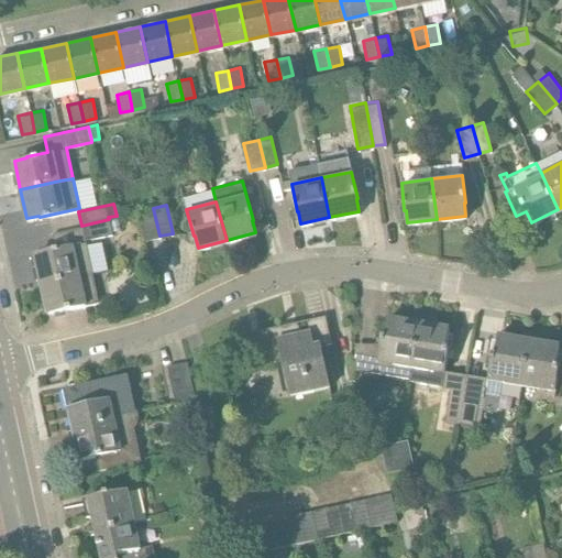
[(160,236),(153,208),(140,211),(145,239),(160,236)]
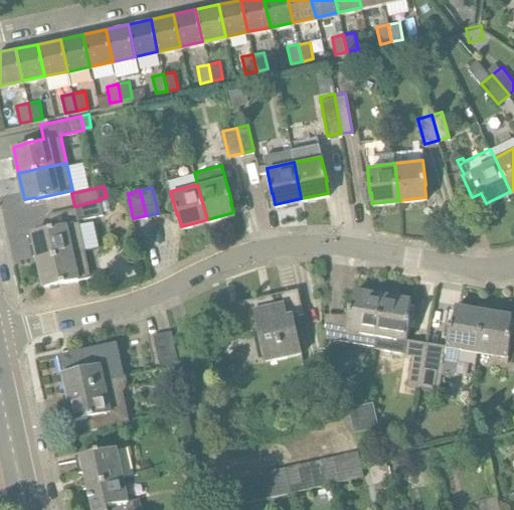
[(36,258),(72,249),(83,247),(77,219),(103,214),(100,200),(74,206),(48,211),(51,225),(41,227),(41,228),(30,231),(36,258)]
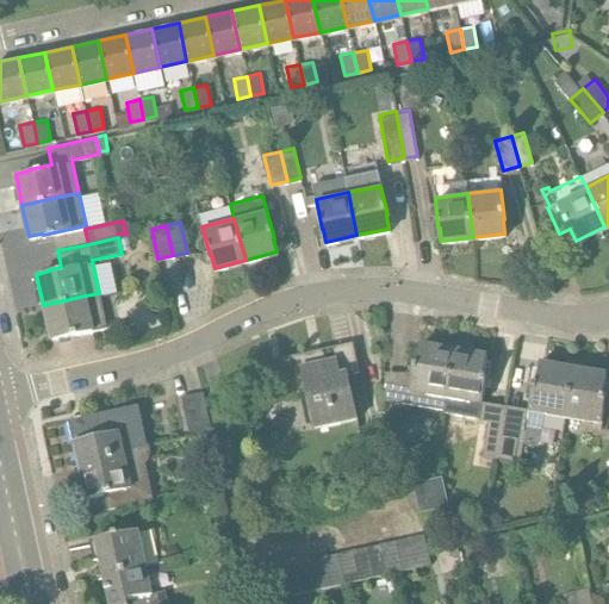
[(99,293),(86,296),(43,305),(49,336),(63,334),(63,335),(106,325),(99,293)]
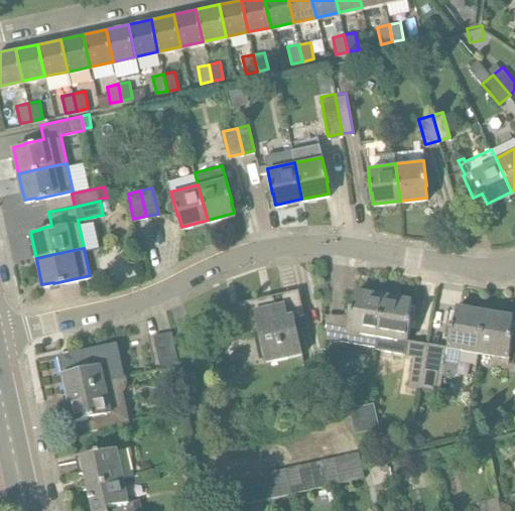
[(213,305),(219,337),(253,330),(259,356),(264,355),(265,362),(302,354),(294,313),(303,312),(297,287),(281,291),(283,302),(255,308),(252,297),(213,305)]
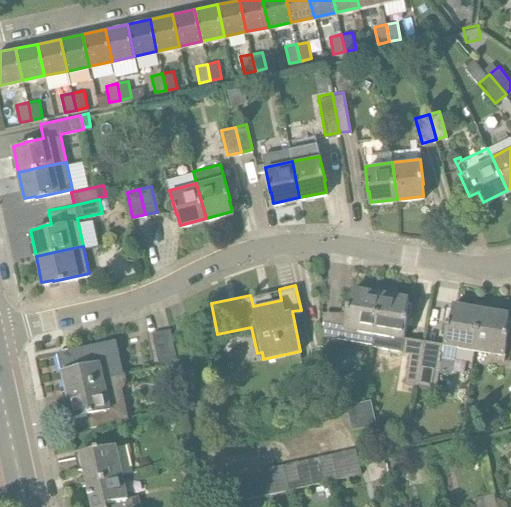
[(335,335),(372,341),(380,292),(352,287),(349,304),(347,303),(345,311),(339,310),(335,335)]
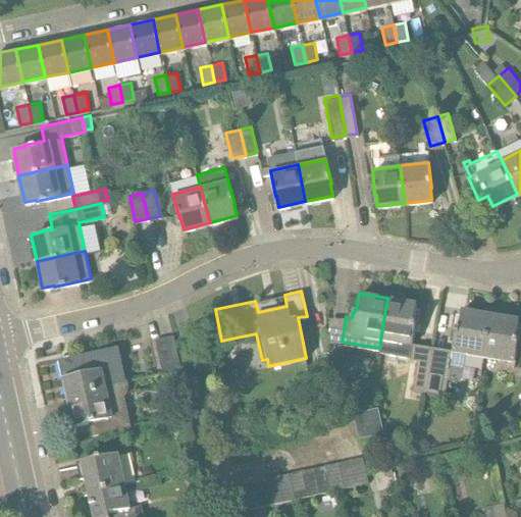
[(387,298),(379,348),(380,348),(382,338),(412,344),(415,320),(413,320),(416,302),(387,298)]
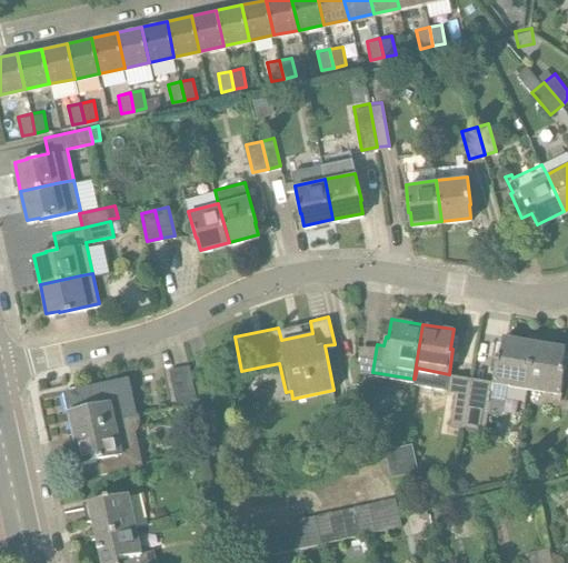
[(494,379),(527,384),(534,342),(504,337),(499,355),(497,355),(494,379)]
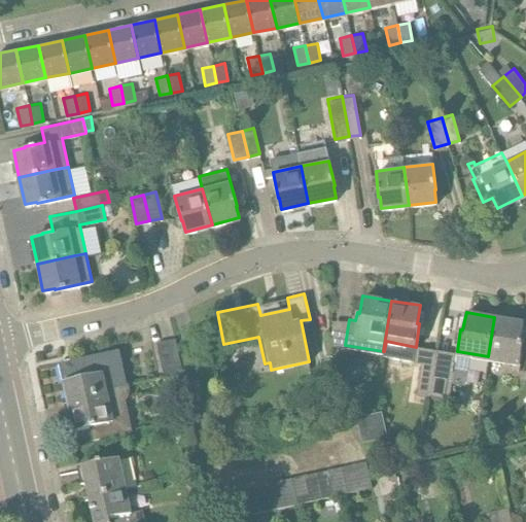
[(494,317),(488,356),(520,361),(523,340),(520,340),(523,321),(494,317)]
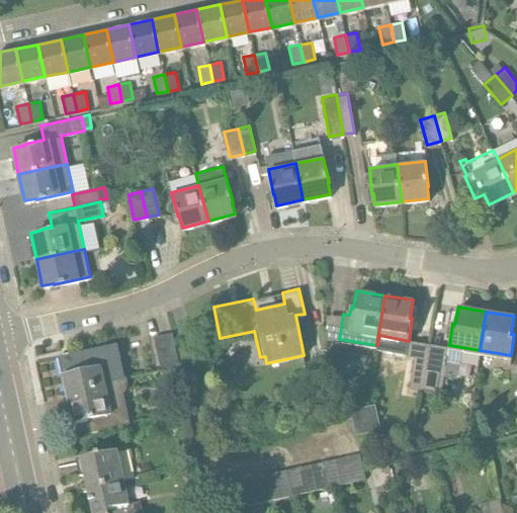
[(161,369),(179,365),(171,330),(153,334),(161,369)]
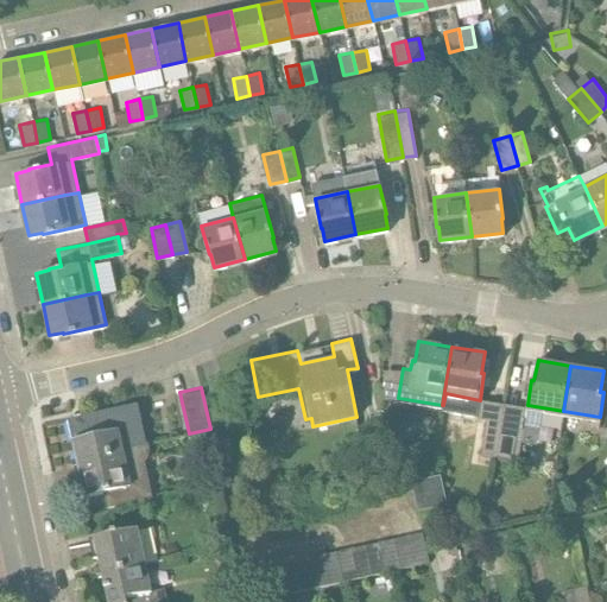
[(128,445),(146,442),(137,401),(83,413),(73,416),(67,417),(73,442),(125,430),(128,445)]
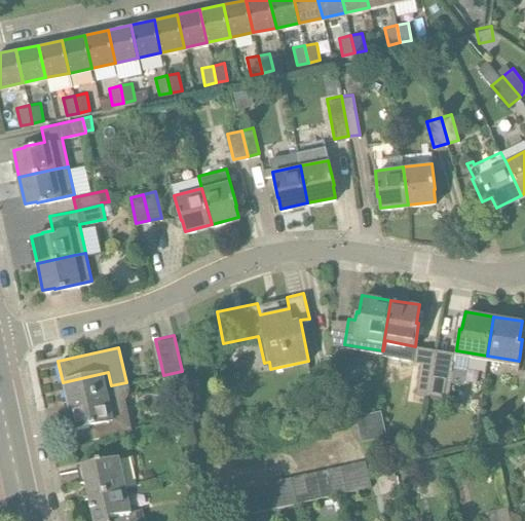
[(427,396),(428,392),(433,363),(419,361),(414,393),(427,396)]
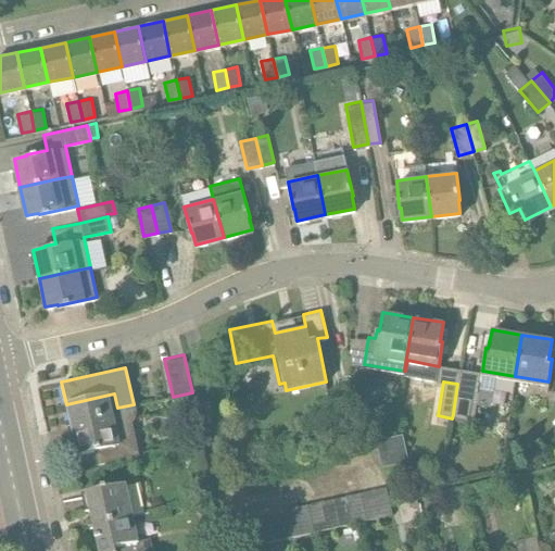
[(469,415),(474,416),(477,401),(477,400),(479,388),(457,384),(453,414),(469,416),(469,415)]
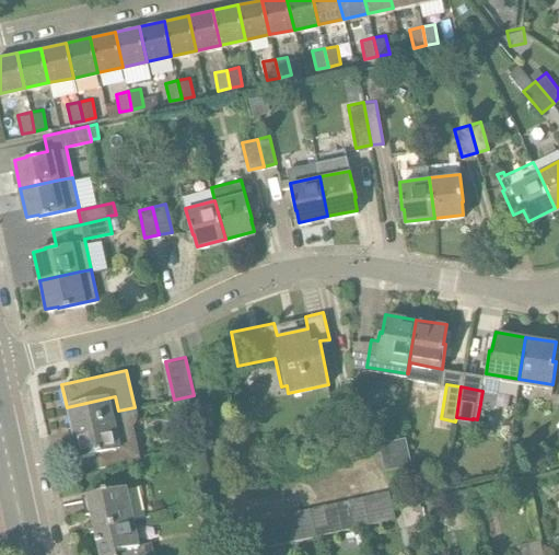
[(134,412),(135,407),(118,411),(115,396),(67,407),(70,423),(71,421),(79,455),(92,452),(94,463),(137,453),(129,421),(132,417),(134,412)]
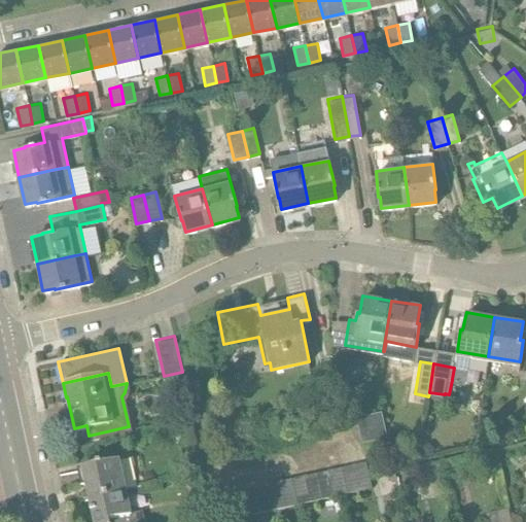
[(358,427),(384,422),(381,410),(355,415),(358,427)]
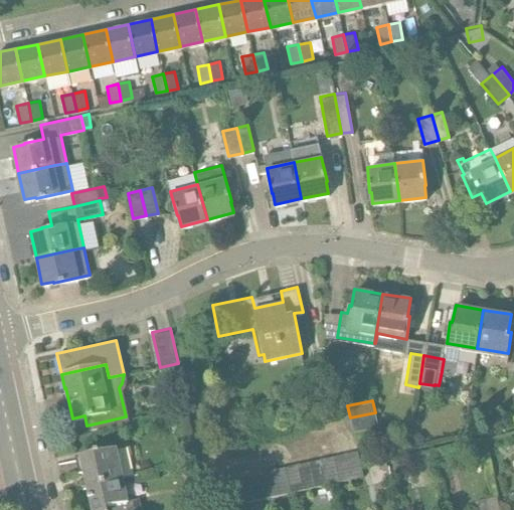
[(375,413),(350,418),(352,430),(378,425),(375,413)]
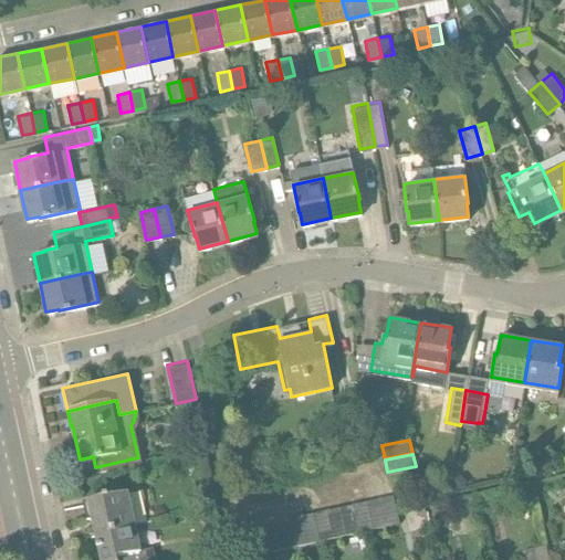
[(95,531),(136,522),(128,488),(89,497),(95,531)]
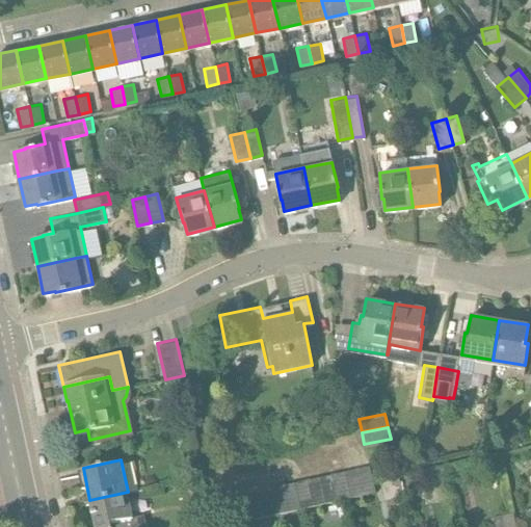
[(364,493),(375,490),(370,464),(357,467),(364,493)]
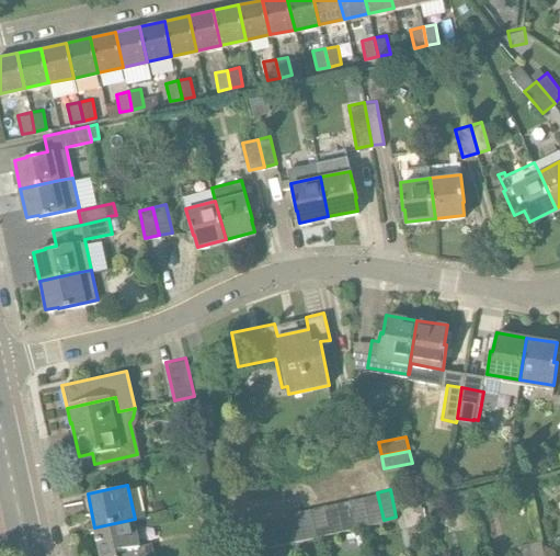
[(372,522),(384,520),(377,492),(365,495),(372,522)]
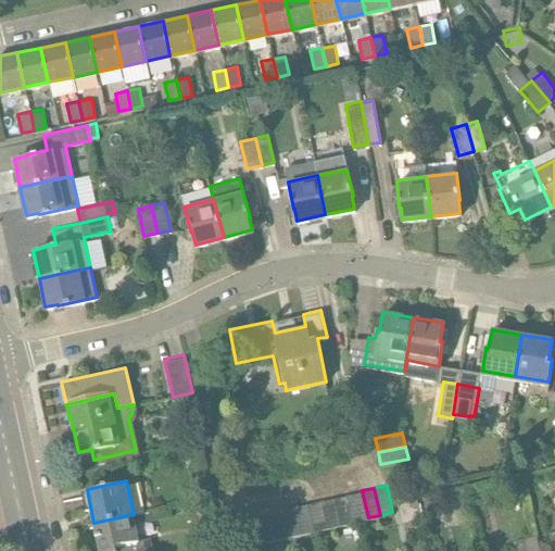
[(355,521),(368,517),(362,490),(349,493),(355,521)]
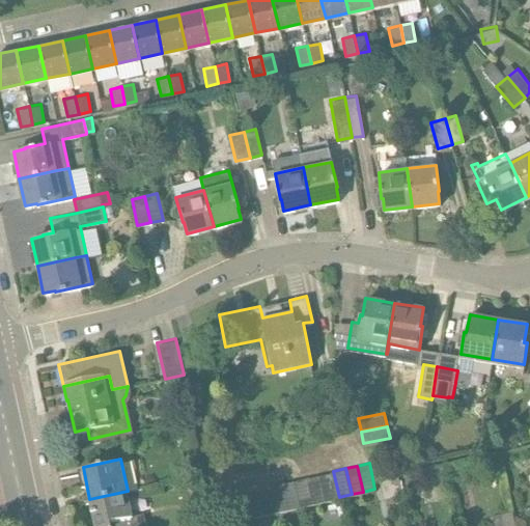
[(327,499),(339,497),(333,471),(322,473),(327,499)]
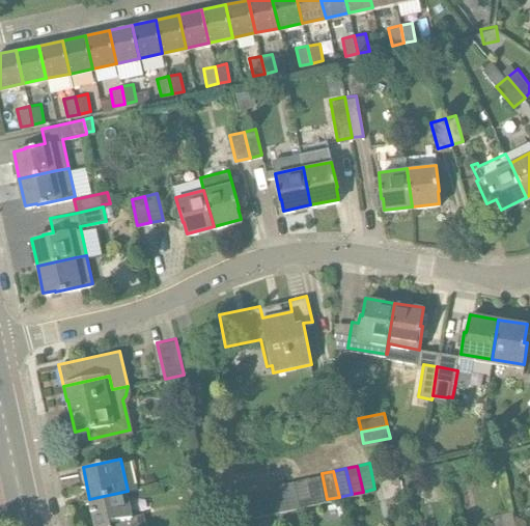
[(315,502),(327,499),(322,473),(310,476),(315,502)]
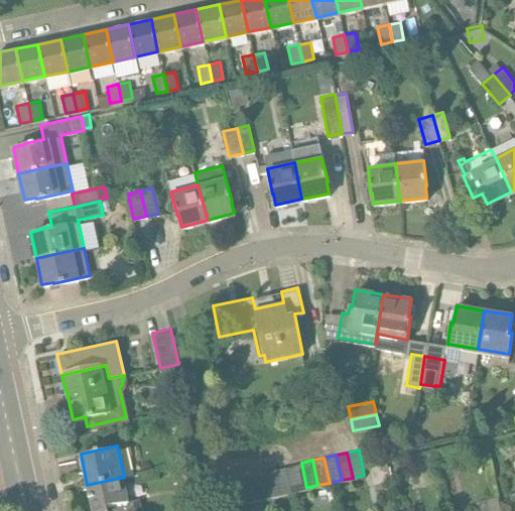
[(295,490),(306,488),(301,463),(289,465),(295,490)]
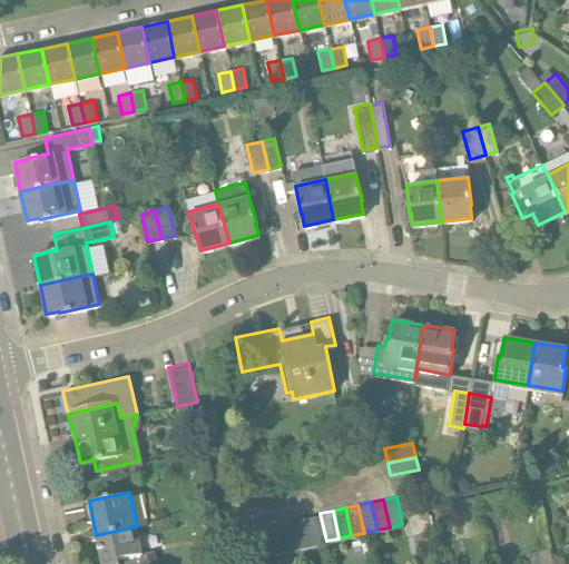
[(312,544),(326,541),(320,513),(305,516),(312,544)]
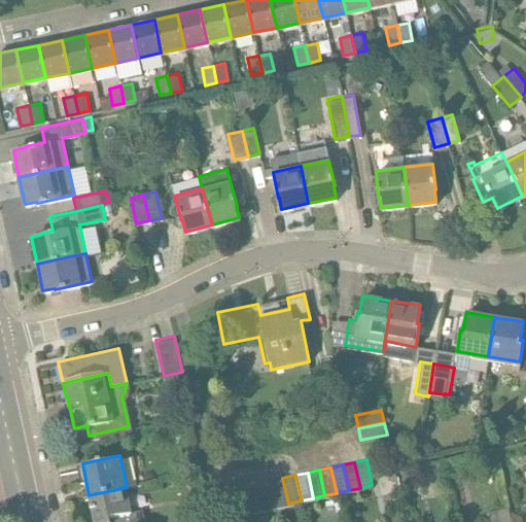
[(276,507),(288,503),(282,478),(271,481),(276,507)]
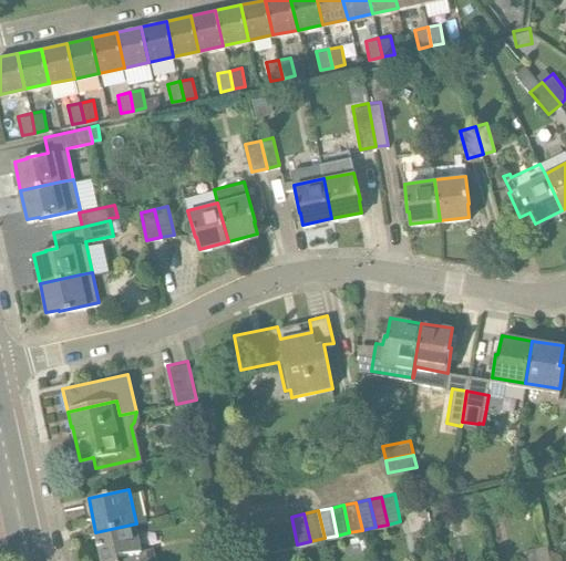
[(284,547),(297,544),(291,517),(277,519),(284,547)]
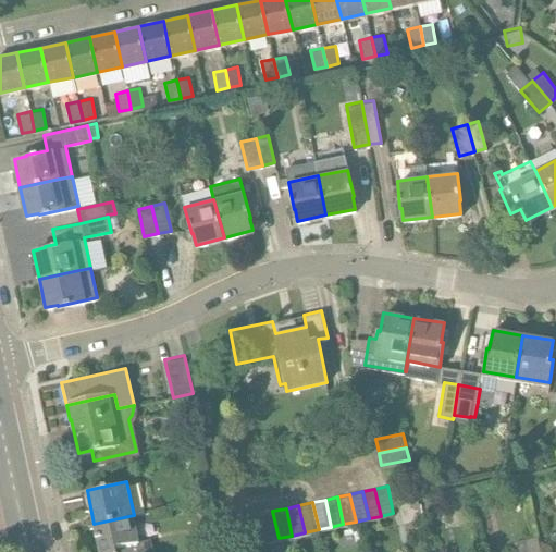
[(266,541),(279,538),(272,511),(259,514),(266,541)]
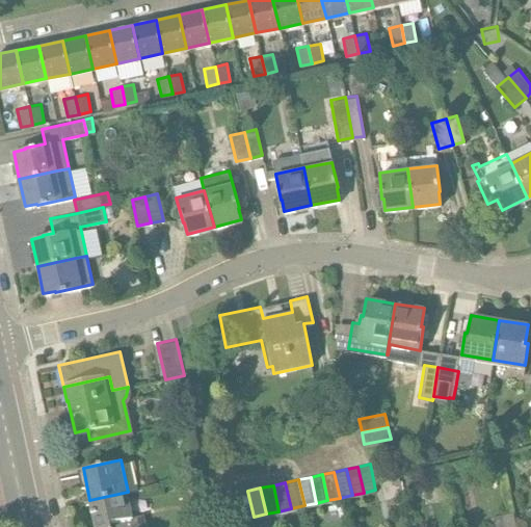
[(242,519),(254,517),(247,491),(235,494),(242,519)]
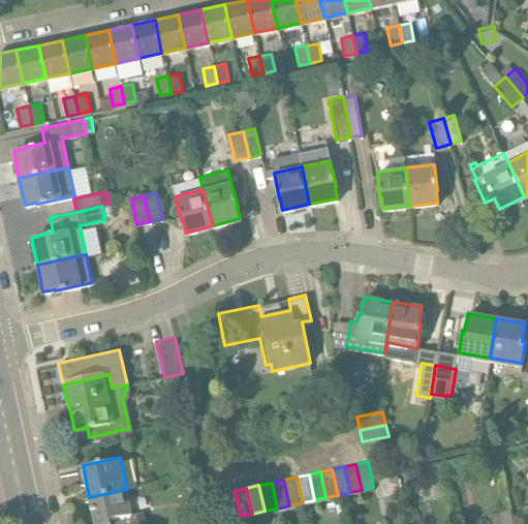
[(127,489),(89,497),(95,523),(146,523),(143,510),(132,512),(127,489)]
